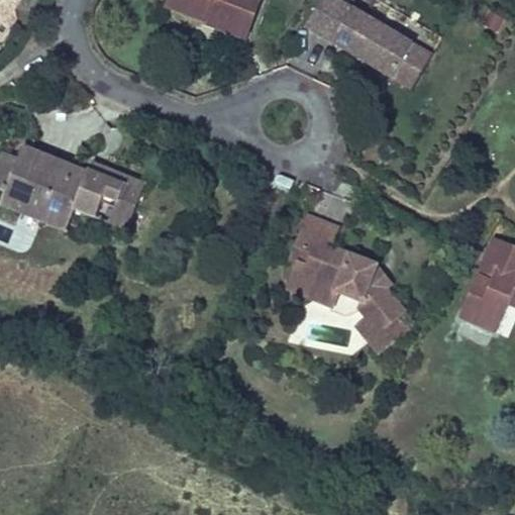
[(0,0),(0,18),(2,15),(11,20),(16,11),(10,8),(13,0),(0,0)]
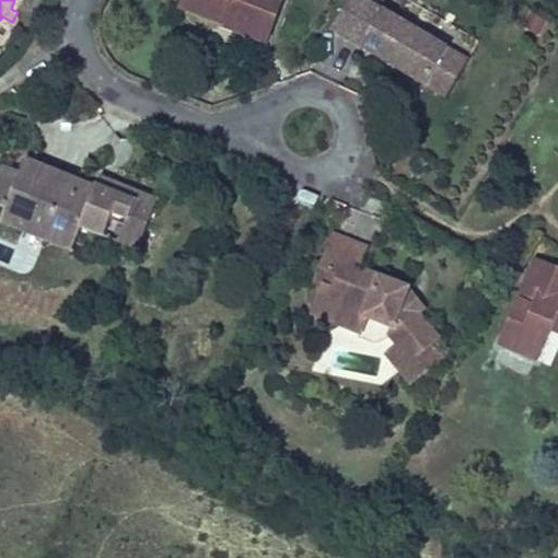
[(185,0),(182,10),(221,24),(225,11),(272,27),(281,0),(185,0)]
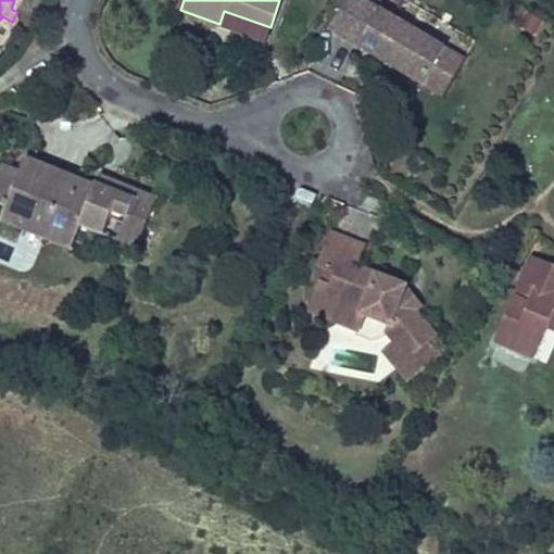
[(398,62),(394,68),(425,86),(447,47),(361,0),(344,0),(327,32),(385,63),(388,57),(398,62)]
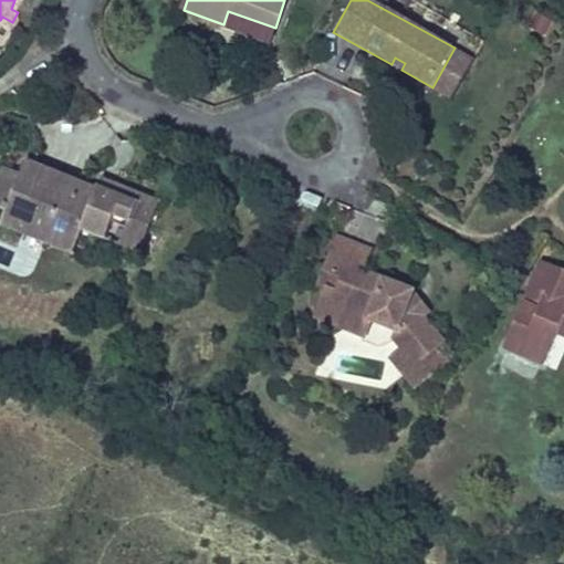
[(228,11),(223,24),(270,42),(275,28),(228,11)]
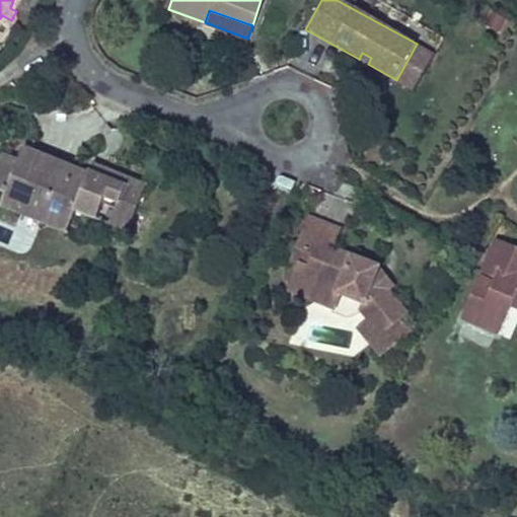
[(0,38),(1,39),(11,20),(2,15),(0,18),(0,38)]
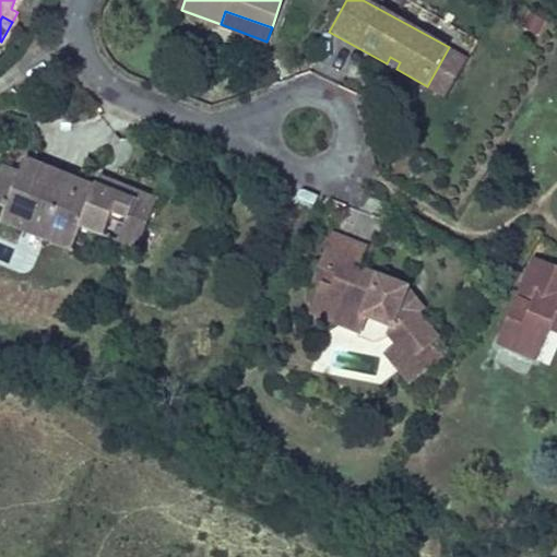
[(449,47),(427,86),(447,96),(467,58),(449,47)]
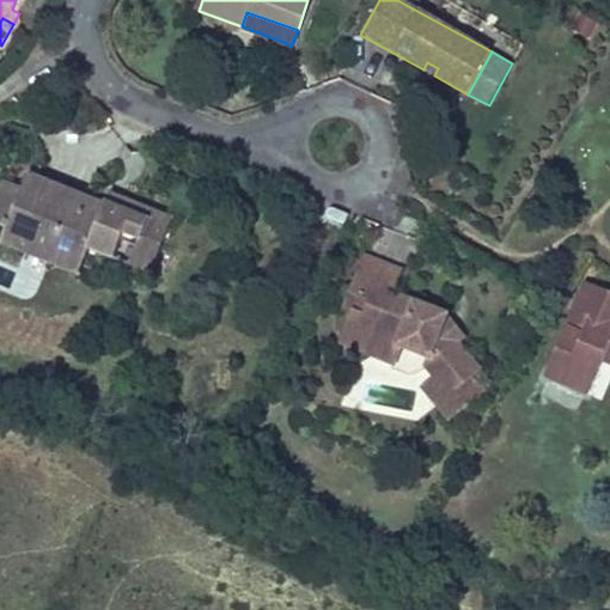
[(424,69),(434,75),(438,68),(427,62),(424,69)]
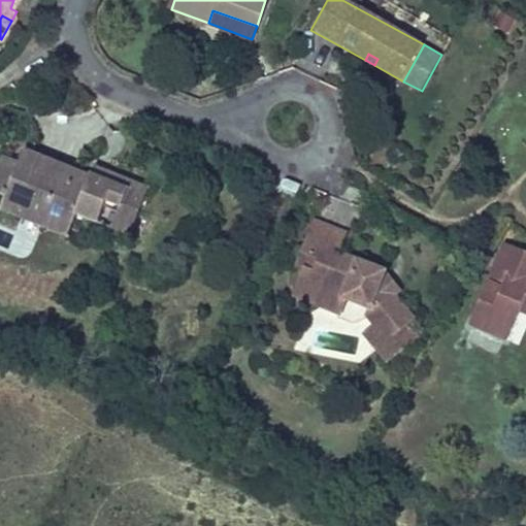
[(148,184),(93,161),(89,171),(86,178),(74,174),(77,166),(24,144),(18,161),(3,196),(0,202),(0,208),(19,217),(25,200),(72,220),(75,211),(95,220),(103,200),(118,206),(109,226),(127,233),(148,184)]
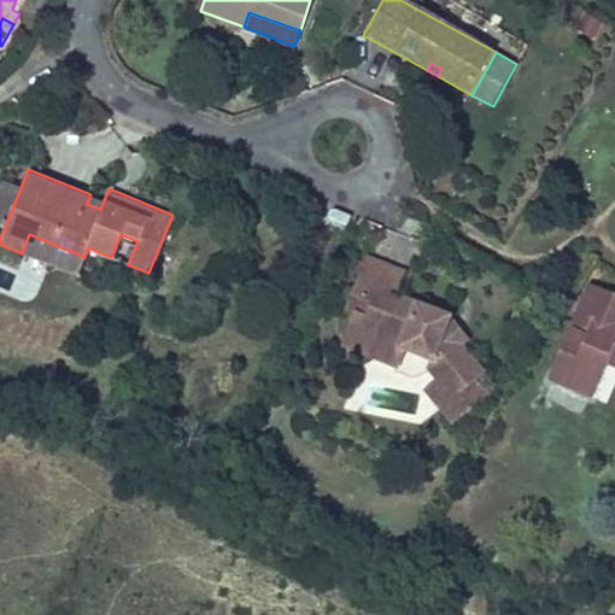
[(0,227),(4,229),(21,188),(3,181),(0,188),(0,227)]
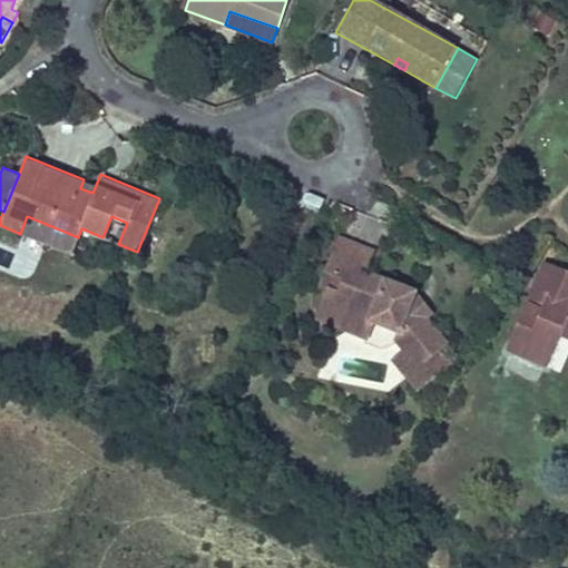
[(92,193),(96,185),(84,179),(80,188),(92,193)]
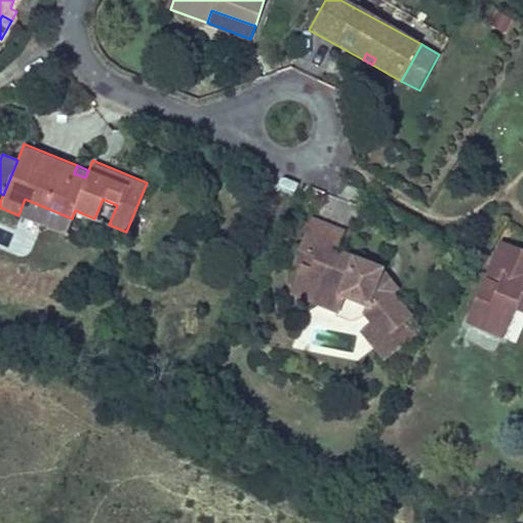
[(65,235),(72,218),(25,199),(18,215),(65,235)]
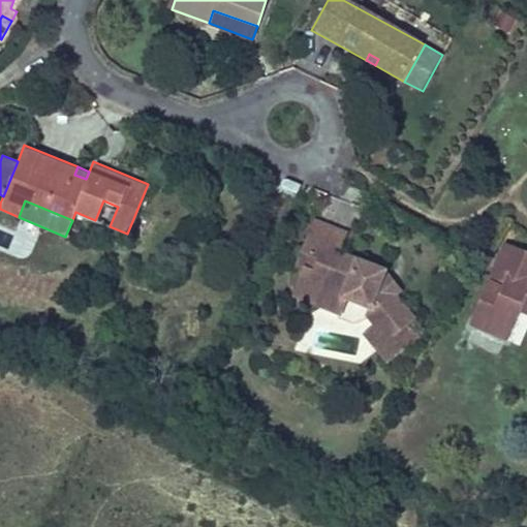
[(392,351),(417,337),(408,321),(417,315),(401,291),(389,274),(394,262),(361,251),(357,262),(338,253),(342,244),(348,222),(318,209),(303,254),(310,257),(301,278),(323,288),(327,280),(349,288),(375,298),(371,308),(378,319),(386,335),(382,337),(392,351)]
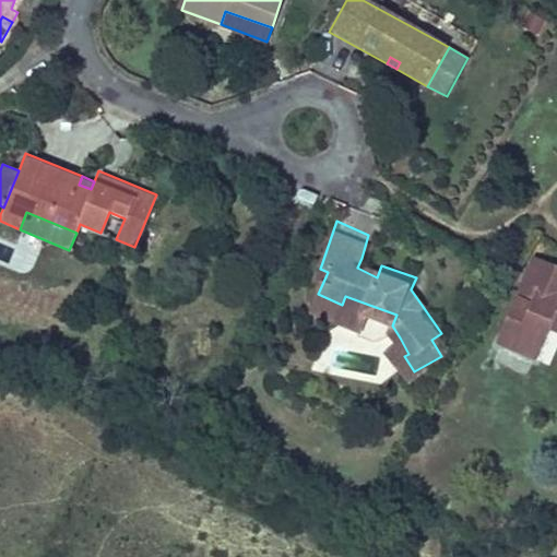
[(556,264),(534,256),(496,345),(535,362),(549,329),(552,322),(556,323),(556,264)]
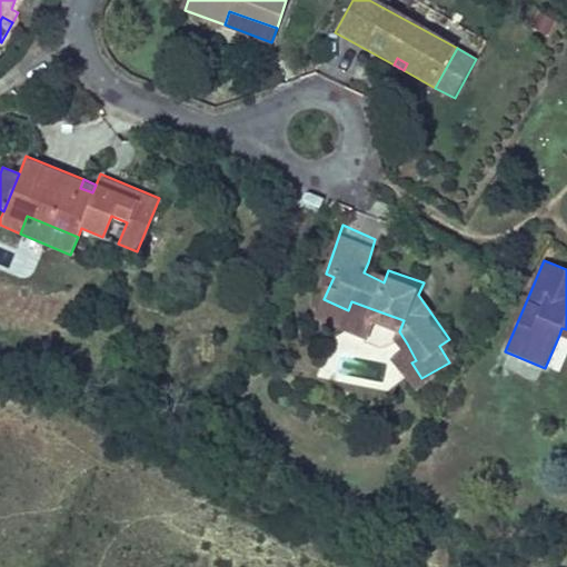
[(384,282),(388,270),(368,262),(364,272),(384,282)]
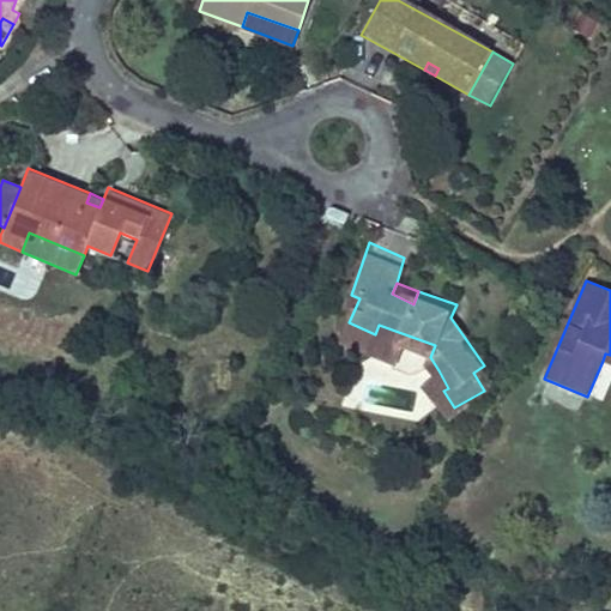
[(451,318),(465,338),(472,332),(457,304),(451,318)]
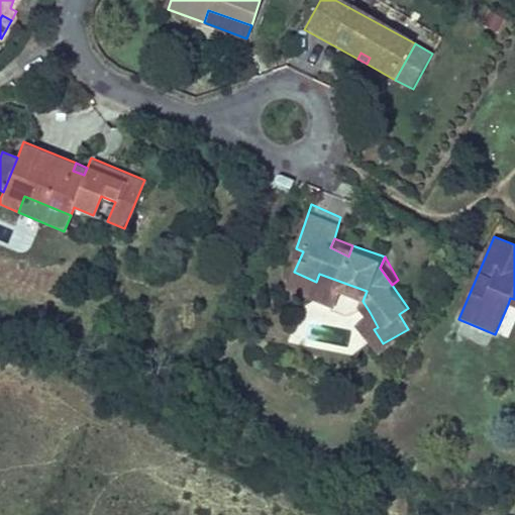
[(335,295),(341,282),(319,274),(316,282),(294,272),(292,278),(335,295)]
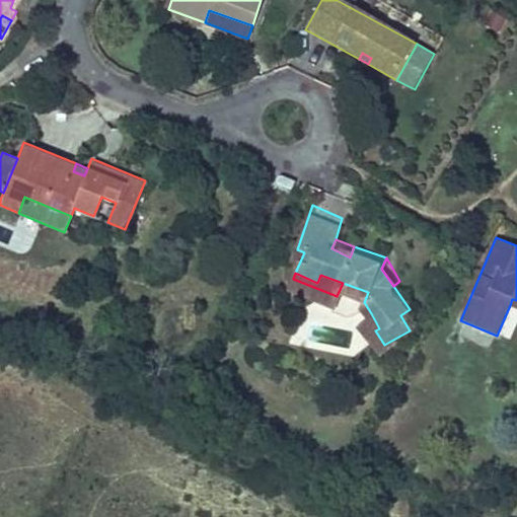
[(377,350),(384,345),(375,330),(379,328),(371,313),(359,321),(377,350)]
